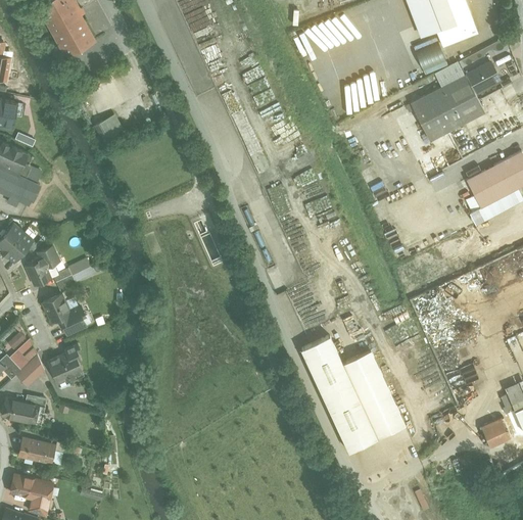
[(95,43),(70,0),(51,0),(38,7),(66,58),(95,43)]
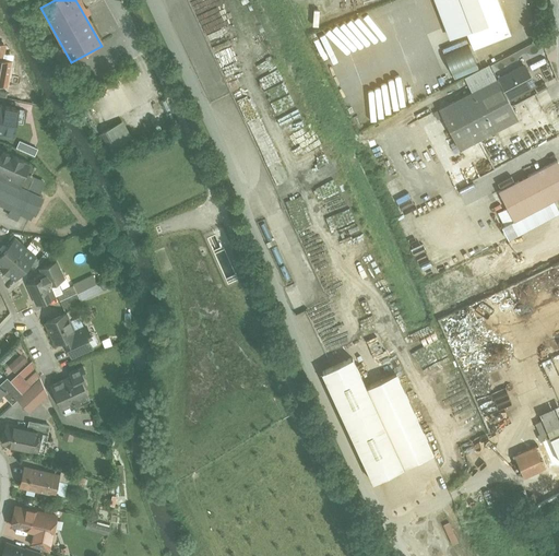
[(459,0),(435,0),(450,40),(466,34),(472,32),(459,0)]
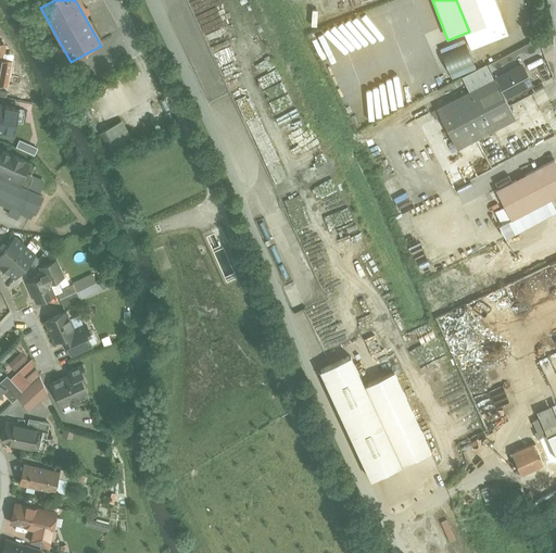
[(493,0),(456,0),(469,32),(502,20),(493,0)]
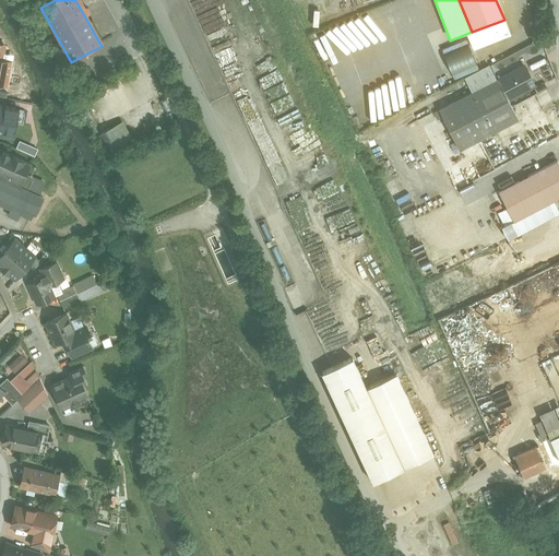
[(504,20),(472,32),(466,34),(473,51),(511,37),(504,20)]
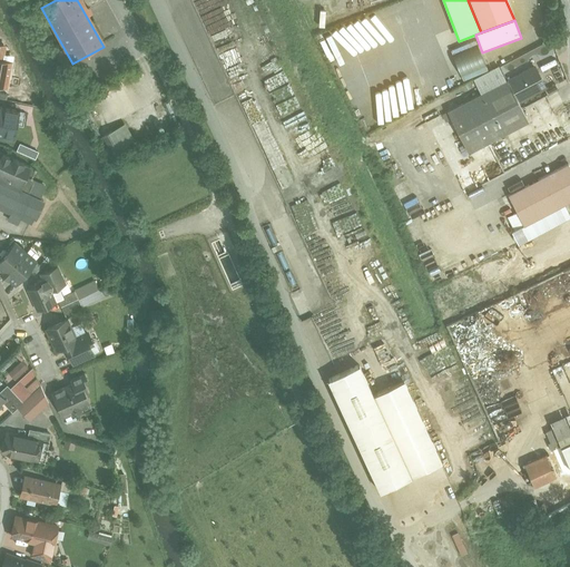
[(3,48),(0,47),(0,89),(7,91),(8,81),(10,81),(12,66),(10,65),(11,61),(10,59),(5,58),(7,51),(3,48)]
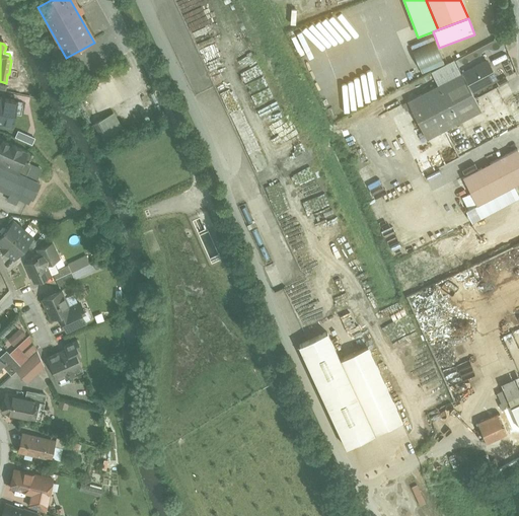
[(508,62),(502,65),(509,78),(514,75),(508,62)]
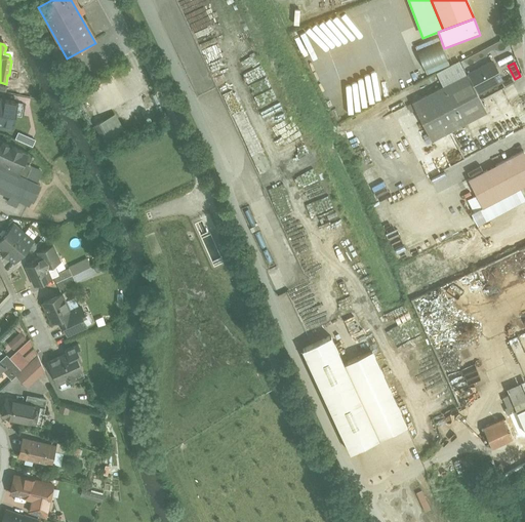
[(458,64),(437,75),(443,88),(466,77),(458,64)]
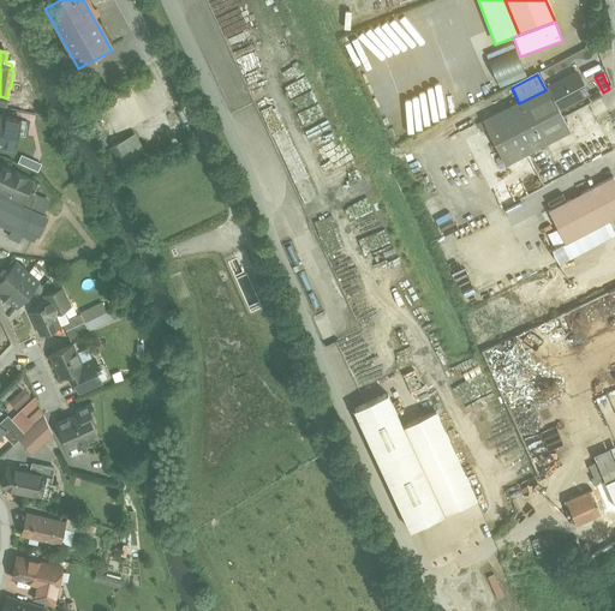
[(577,75),(547,90),(559,112),(587,96),(577,75)]
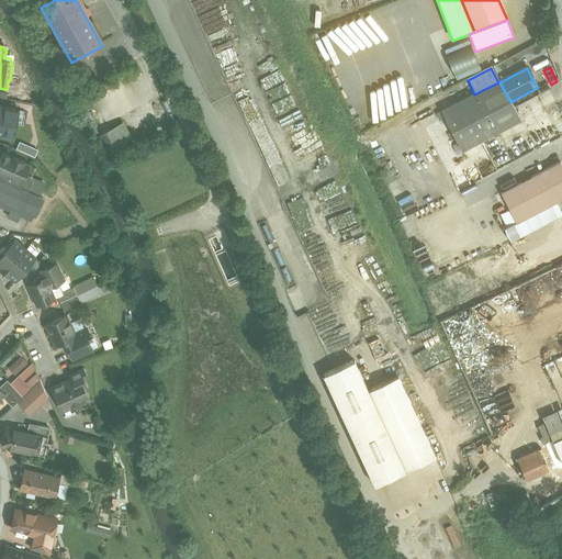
[(474,94),(441,112),(461,153),(521,122),(510,102),(499,82),(498,82),(474,94)]
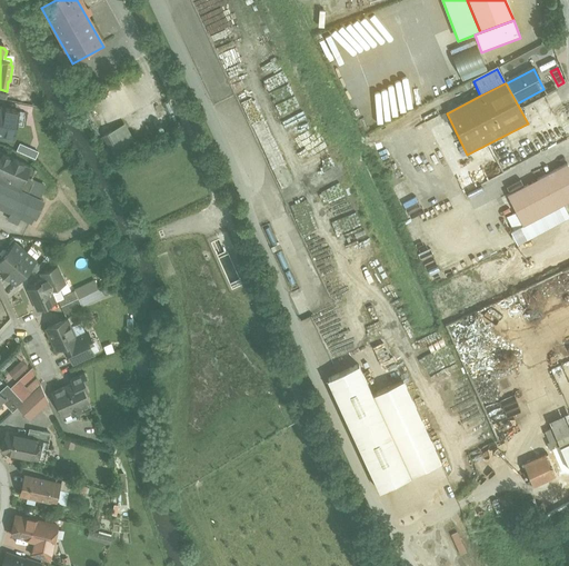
[(555,87),(543,92),(547,98),(557,92),(555,87)]
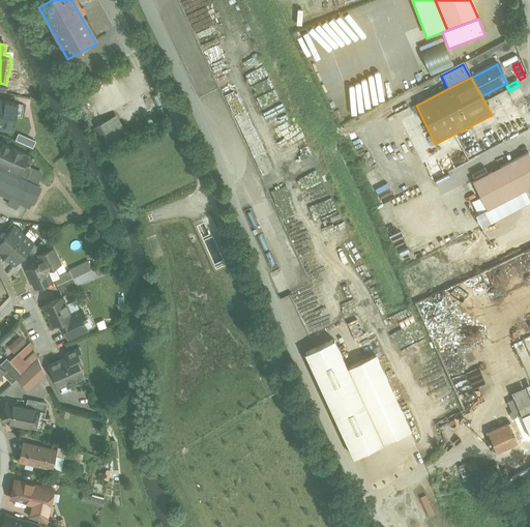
[(105,125),(96,129),(106,146),(113,142),(105,125)]
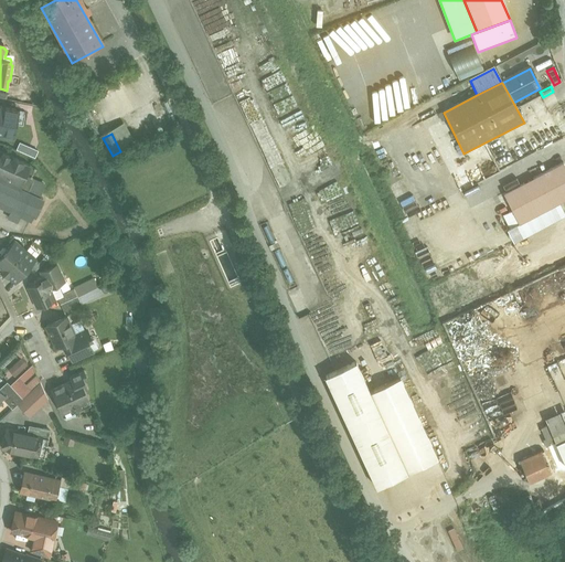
[(30,169),(0,155),(0,208),(31,223),(33,218),(35,218),(42,202),(32,198),(34,192),(32,191),(35,184),(28,181),(30,176),(28,173),(30,169)]
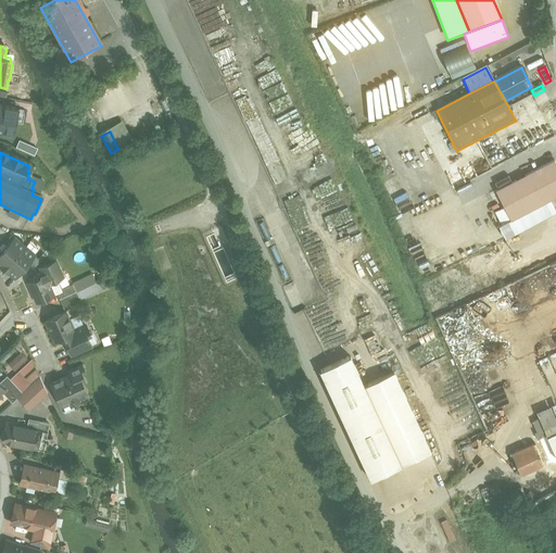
[(555,165),(554,162),(495,192),(504,210),(510,222),(555,199),(555,165)]
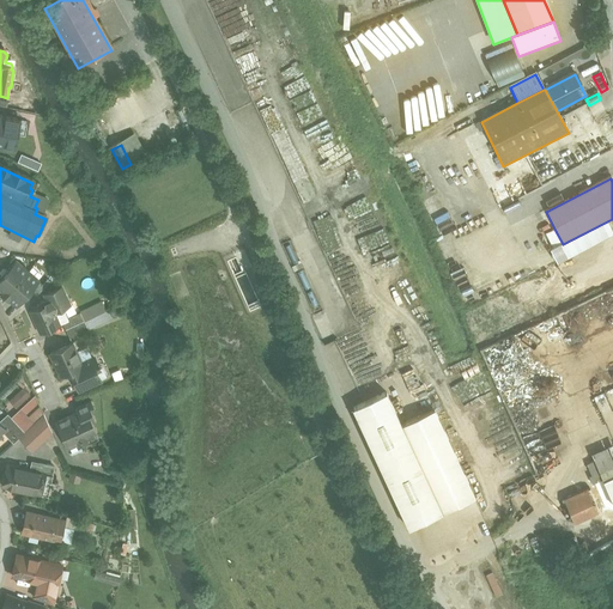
[(556,231),(547,235),(554,249),(563,244),(556,231)]
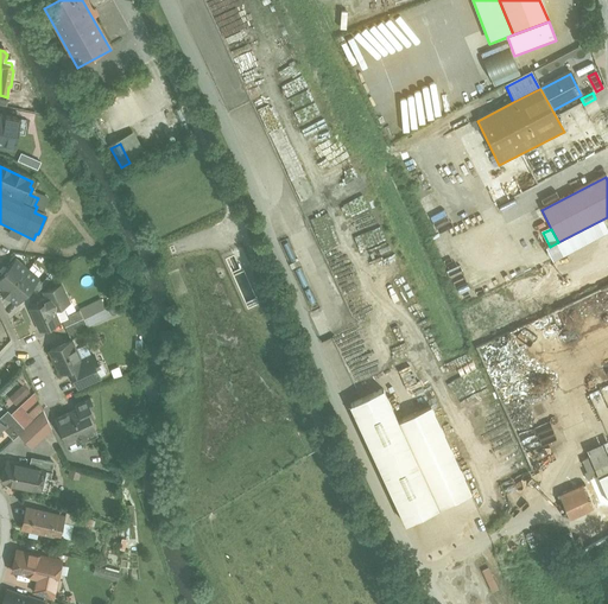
[(5,298),(26,272),(17,264),(0,281),(0,292),(2,294),(1,296),(5,298)]
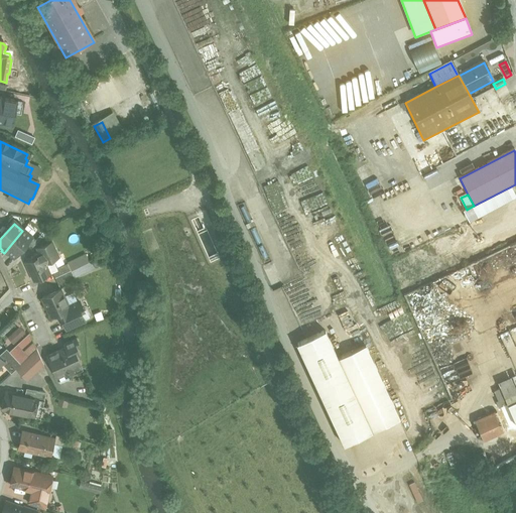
[(22,231),(4,253),(7,256),(7,255),(14,261),(32,239),(22,231)]
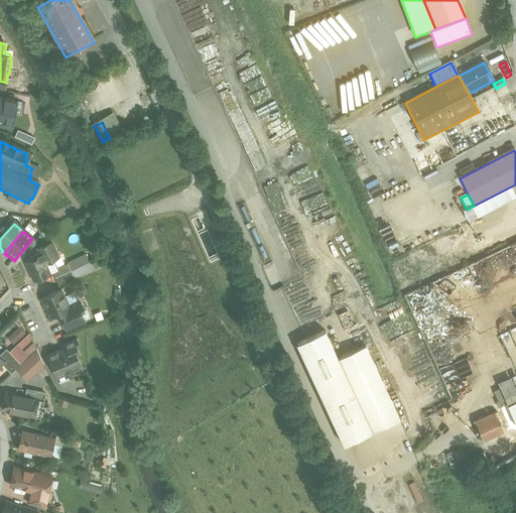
[(39,255),(32,259),(33,261),(26,265),(34,284),(50,277),(44,265),(58,259),(51,245),(37,252),(39,255)]
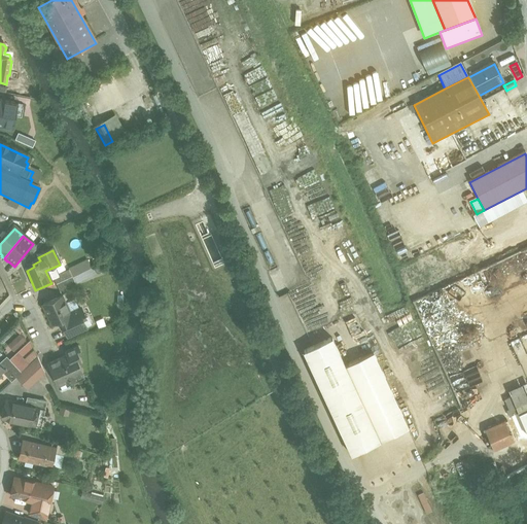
[(281,267),(268,273),(279,297),(278,298),(279,298),(292,291),(281,267)]
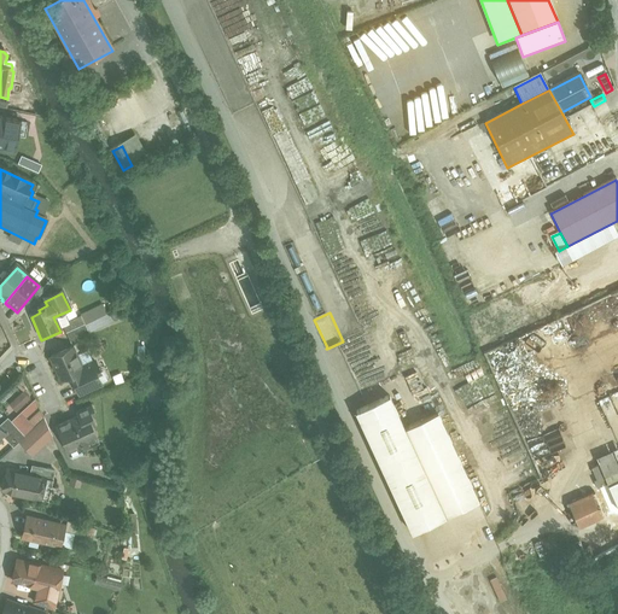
[(81,319),(63,327),(66,335),(85,327),(81,319)]
